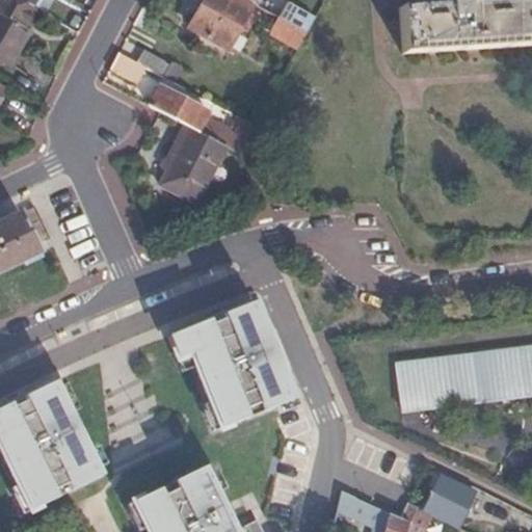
[(0,0),(0,45),(21,58),(32,37),(28,34),(41,14),(16,0),(0,0)]
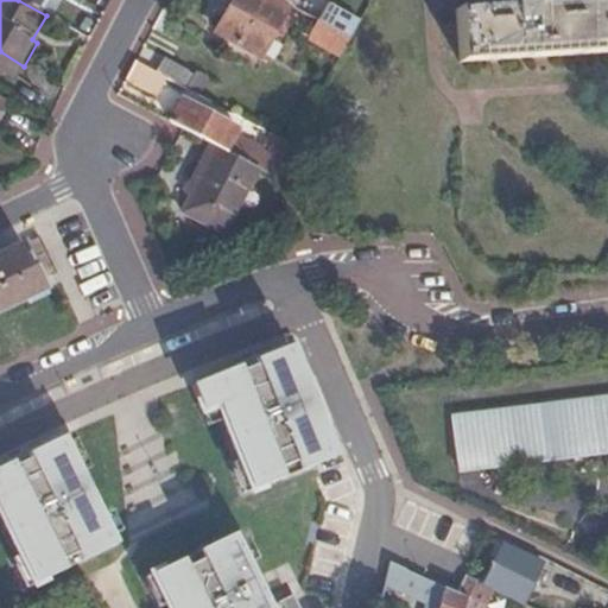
[(286,6),(276,0),(234,0),(219,30),(261,52),(286,6)]
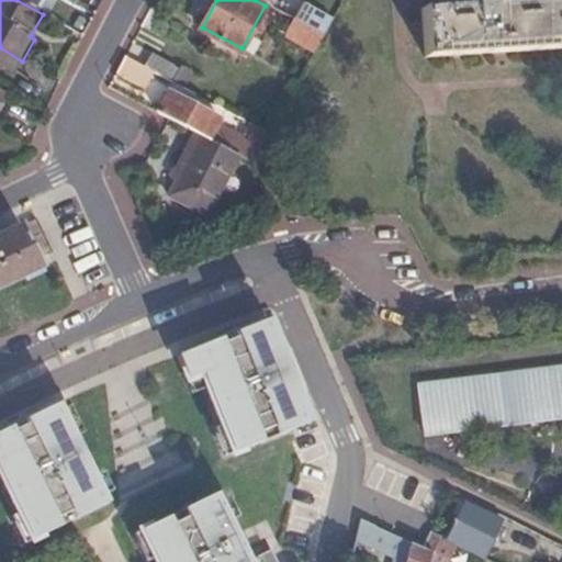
[(423,43),(423,57),(561,48),(561,0),(541,0),(502,2),(501,0),(467,0),(467,6),(419,9),(420,23),(404,24),(405,44),(423,43)]
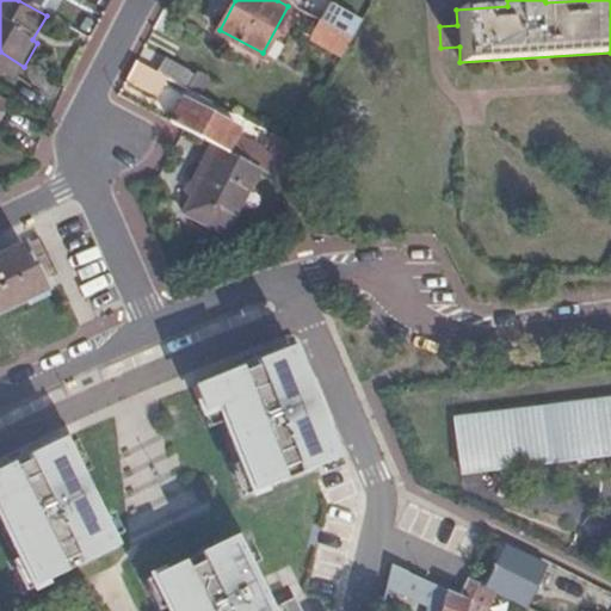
[(344,49),(352,34),(323,18),(314,34),(344,49)]
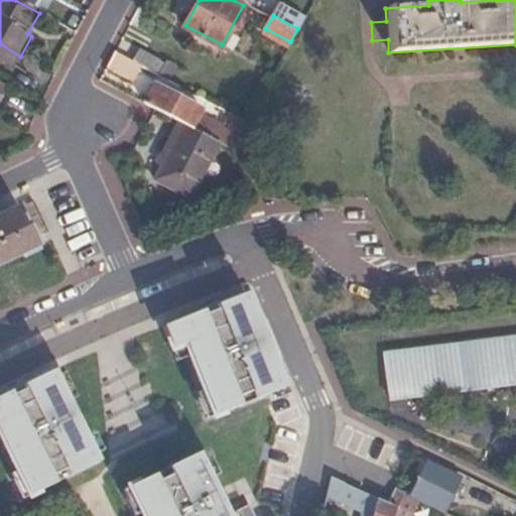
[(0,61),(14,70),(20,56),(0,43),(0,61)]
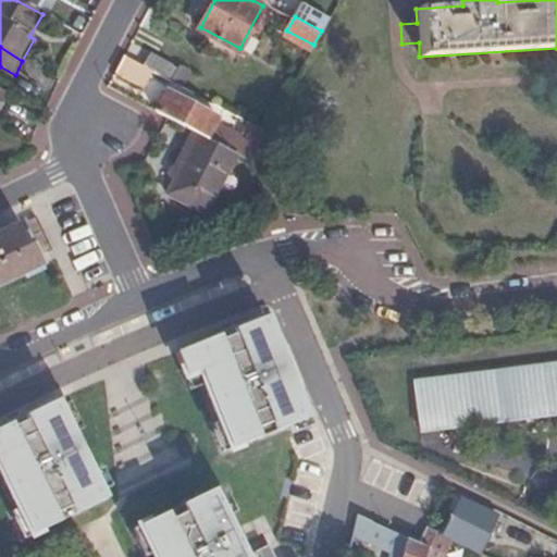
[(145,66),(152,71),(173,81),(182,67),(152,51),(145,66)]
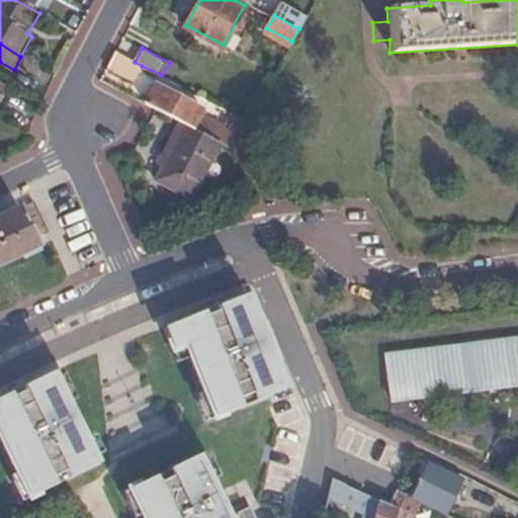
[(135,62),(116,53),(107,70),(133,82),(142,66),(135,62)]
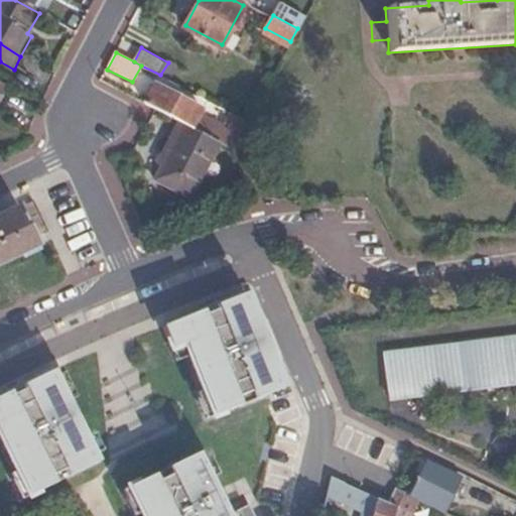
[(145,103),(155,109),(179,120),(192,127),(200,114),(204,106),(155,82),(145,103)]
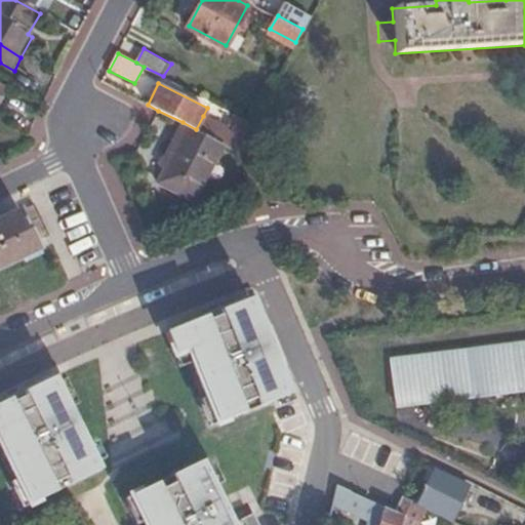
[(7,110),(2,120),(21,130),(26,120),(7,110)]
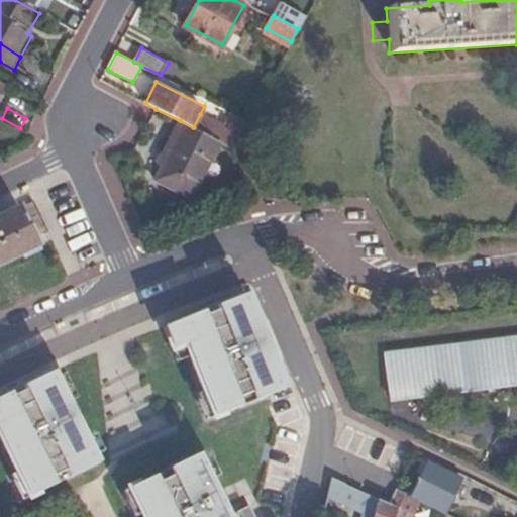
[(220,140),(225,143),(232,131),(200,114),(193,127),(220,140)]
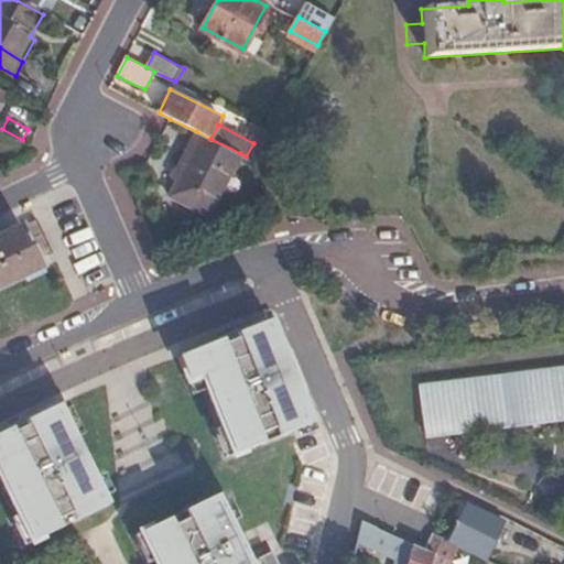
[(246,156),(253,160),(270,131),(262,127),(253,143),(246,156)]
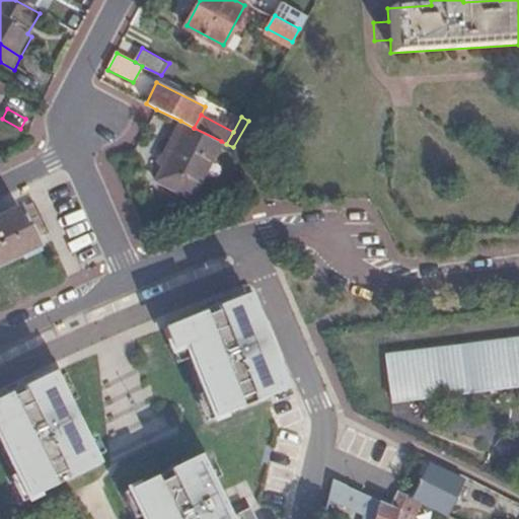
[(194,128),(180,121),(169,141),(174,145),(156,179),(191,198),(221,141),(194,128)]
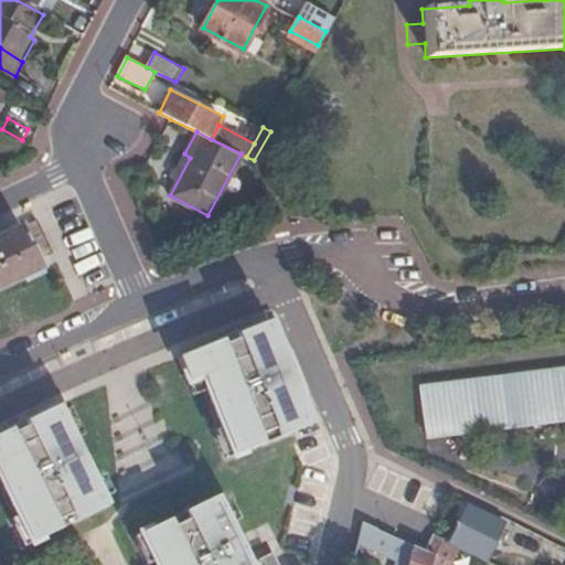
[(0,289),(39,270),(19,227),(0,236),(0,289)]
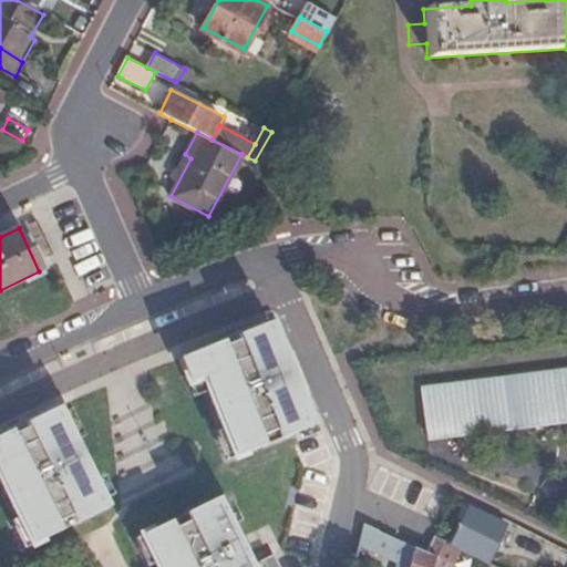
[(271,321),(275,329),(279,328),(275,317),(206,343),(208,348),(271,321)]
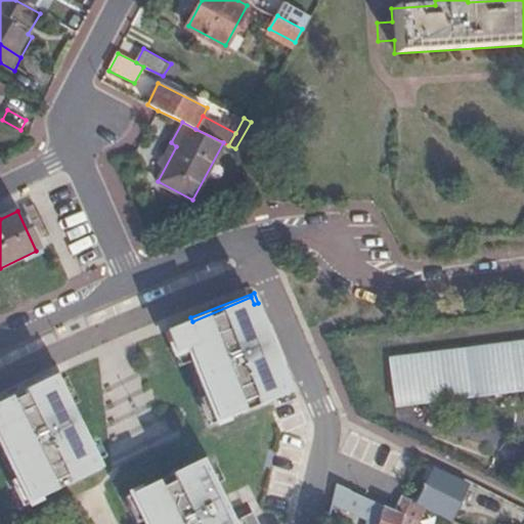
[(254,304),(251,297),(192,321),(165,332),(174,354),(187,349),(192,361),(217,423),(245,411),(241,403),(255,397),(259,405),(290,393),(254,304)]
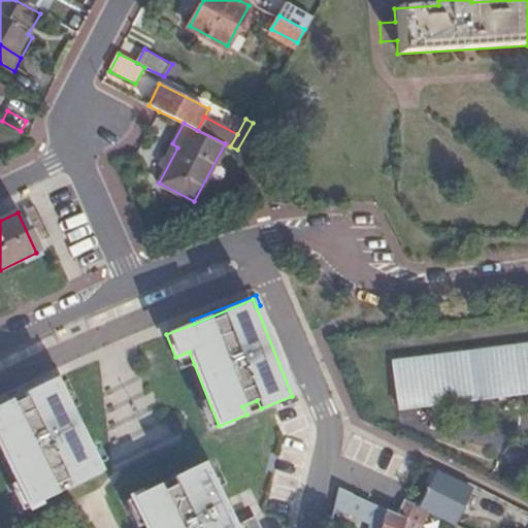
[(527,343),(506,347),(391,361),(397,408),(527,392),(527,343)]
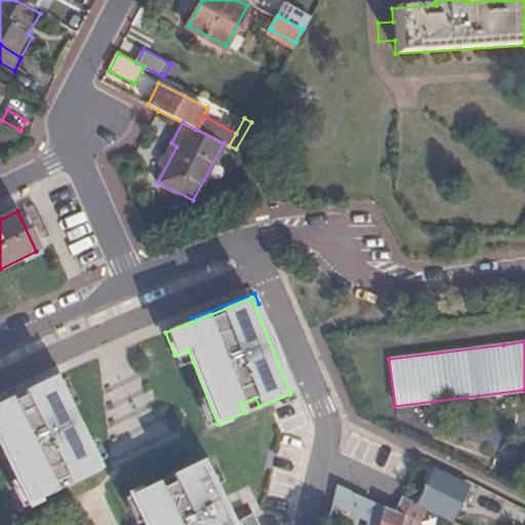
[(193,362),(188,350),(174,355),(179,367),(193,362)]
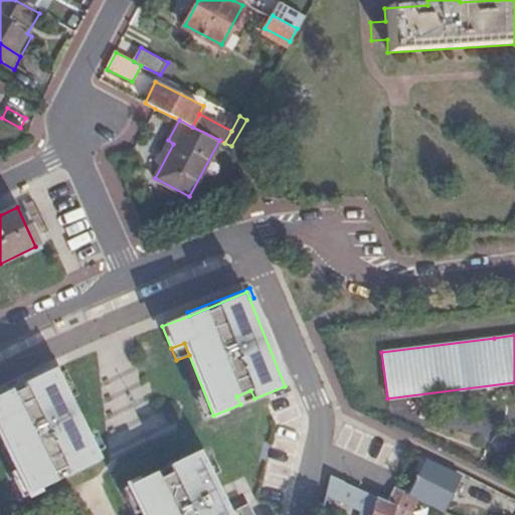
[(0,395),(54,369),(71,403),(74,401),(67,386),(70,384),(61,366),(57,368),(55,364),(0,391),(0,395)]
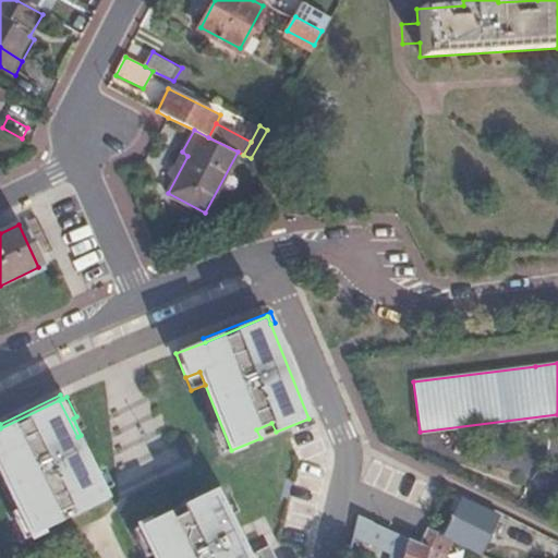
[(77,437),(59,400),(0,428),(0,470),(1,473),(32,536),(60,522),(57,514),(71,508),(75,514),(107,499),(77,437)]
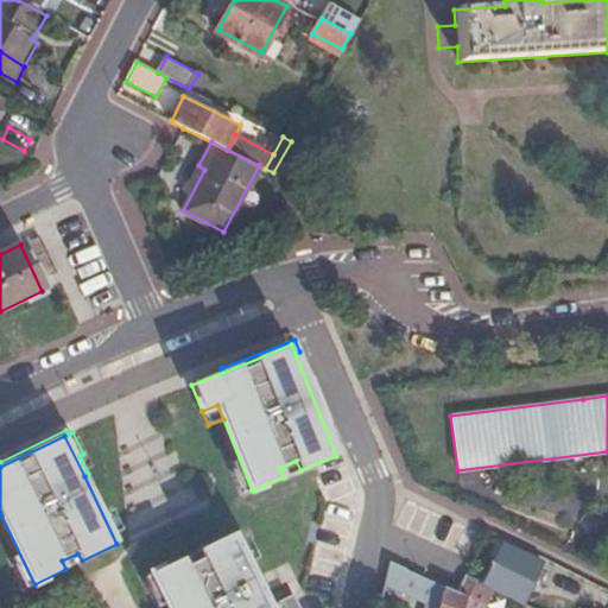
[(301,607),(293,595),(270,607),(234,534),(198,552),(202,559),(187,568),(182,561),(152,575),(169,607),(301,607)]
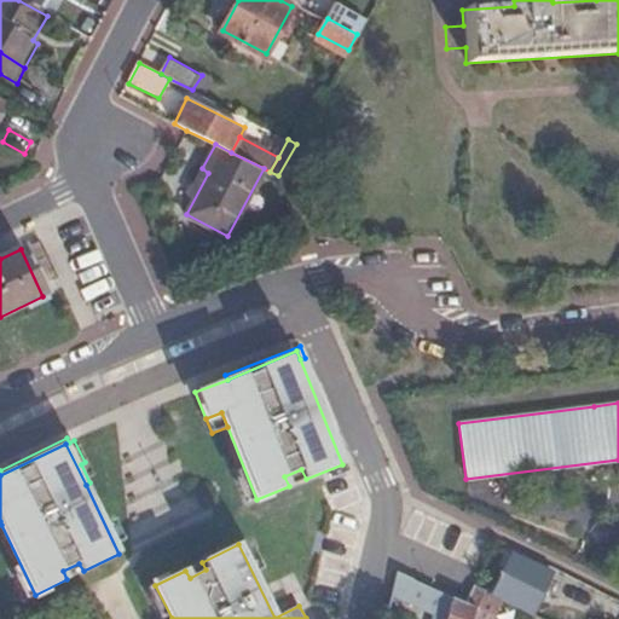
[(510,555),(491,596),(531,615),(551,576),(510,555)]
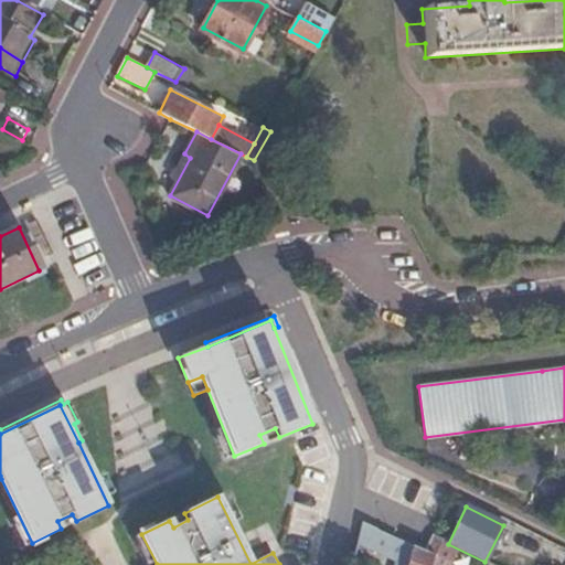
[(393,562),(398,541),(363,524),(358,546),(393,562)]
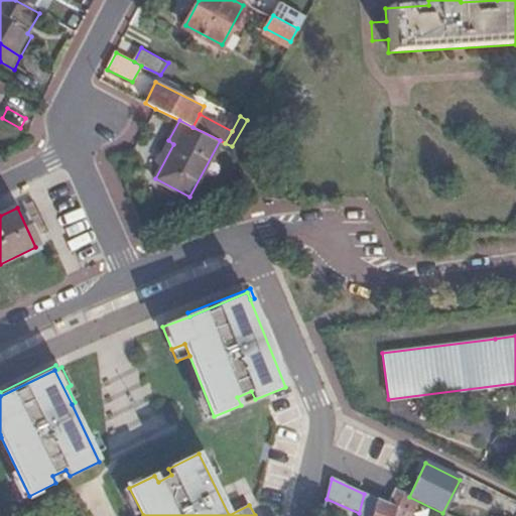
[(409,497),(394,491),(387,504),(376,499),(370,515),(409,515),(417,501),(409,497)]
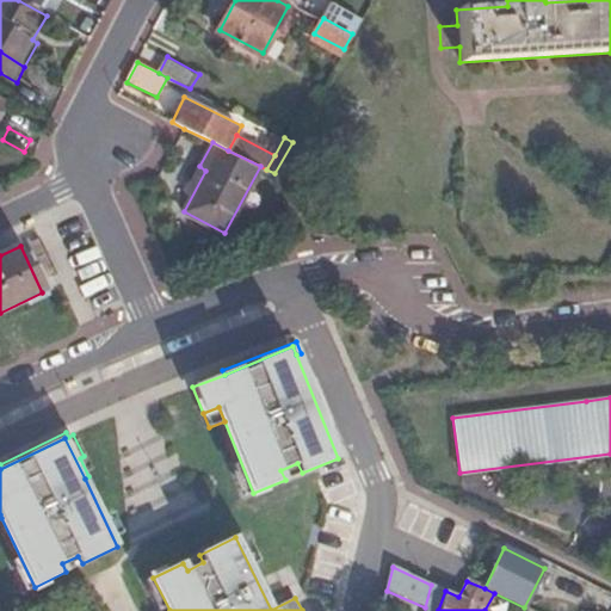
[(438,610),(445,591),(431,585),(425,608),(423,610),(438,610)]
